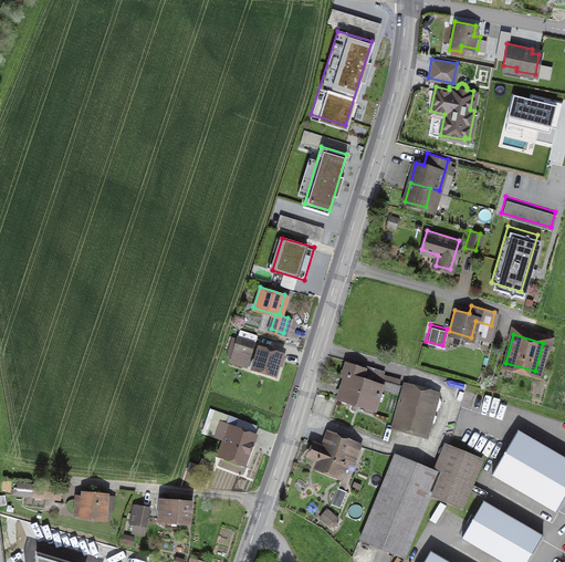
[(232,346),(249,351),(252,341),(236,335),(232,346)]
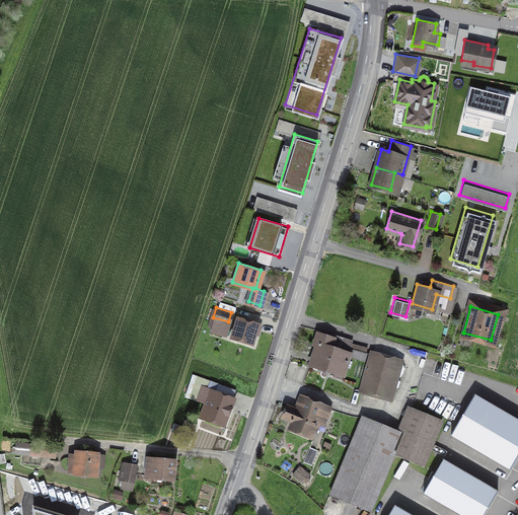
[(237,316),(231,336),(249,341),(255,322),(237,316)]
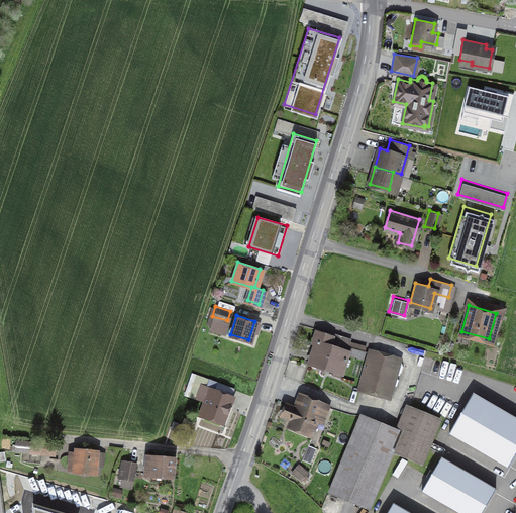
[(313,340),(314,341),(308,361),(332,369),(331,372),(339,375),(347,349),(338,346),(337,347),(327,344),(330,335),(316,330),(313,340)]
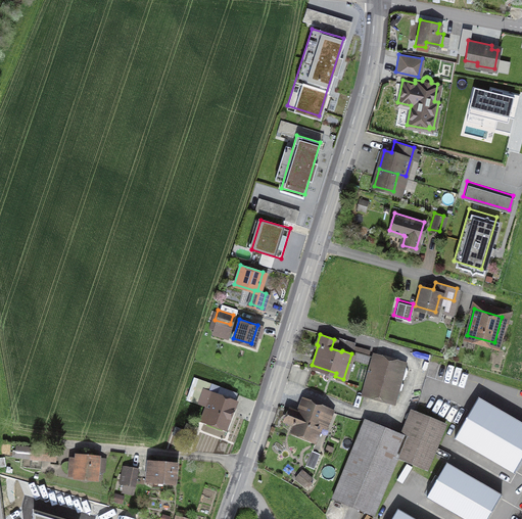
[(401,363),(373,355),(363,390),(391,398),(401,363)]
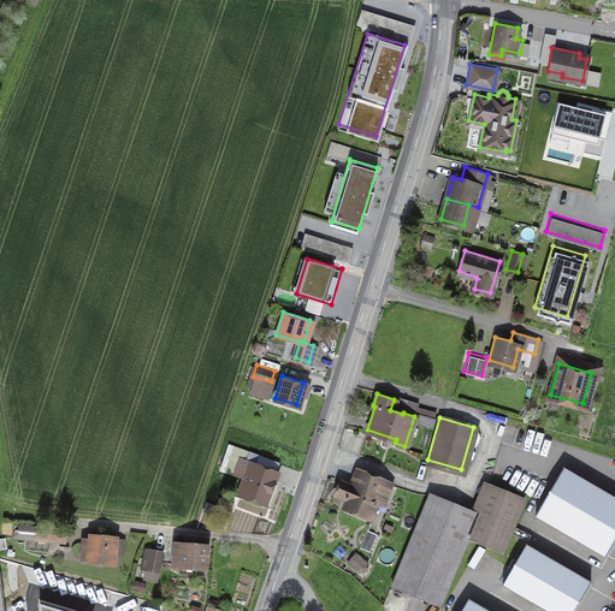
[(273,470),(277,461),(228,443),(220,463),(249,473),(242,493),(262,500),(275,470),(273,470)]
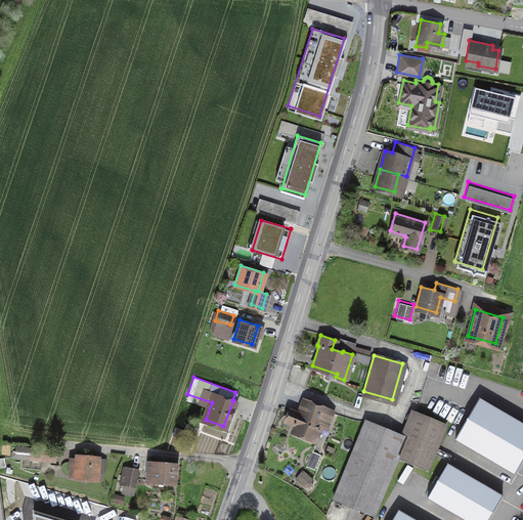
[(286,420),(296,424),(294,431),(311,438),(320,415),(329,419),(332,410),(306,399),(301,413),(290,408),(286,420)]
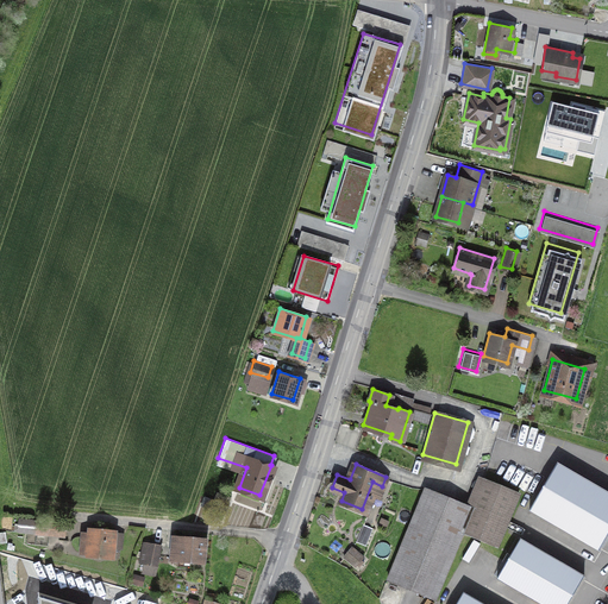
[(424,485),(386,577),(433,597),(462,529),(495,543),(516,491),(482,477),(470,504),(424,485)]
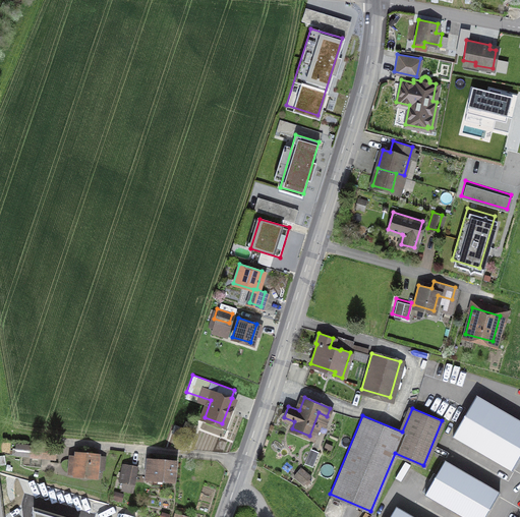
[(40,453),(40,455),(54,456),(55,446),(41,444),(41,446),(31,445),(30,452),(40,453)]
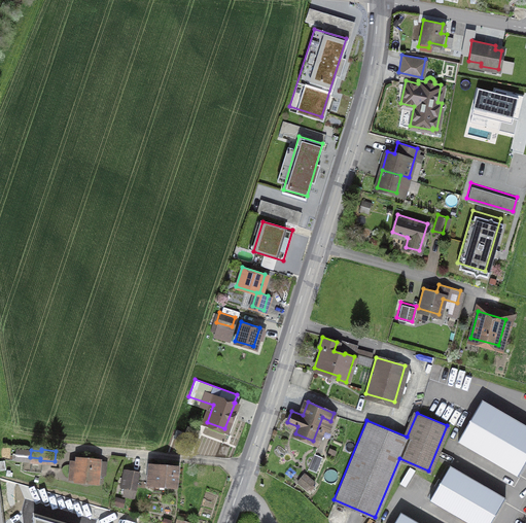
[(315,469),(321,454),(313,451),(307,466),(315,469)]
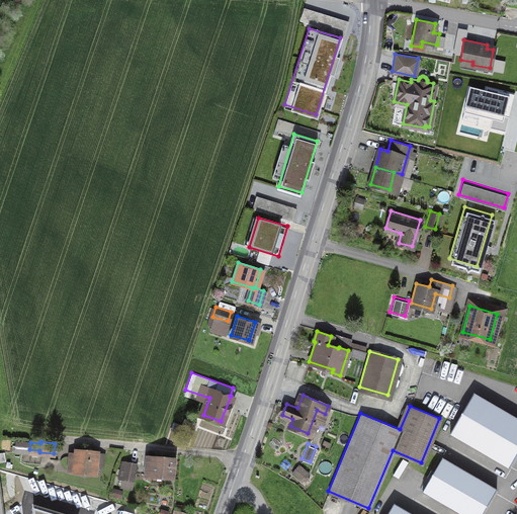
[(69,453),(68,467),(94,470),(95,451),(75,449),(75,454),(69,453)]
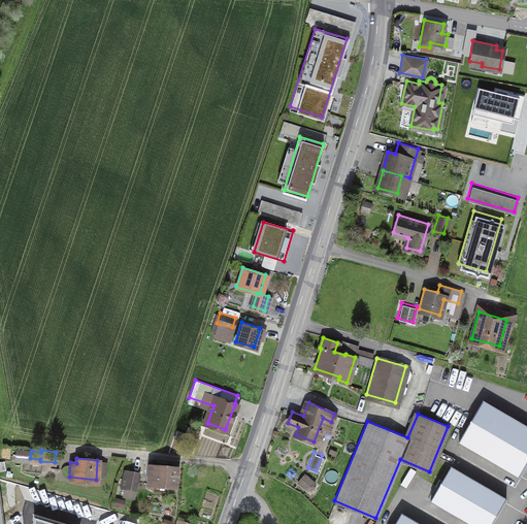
[(154,479),(154,483),(174,485),(175,467),(150,464),(147,479),(154,479)]
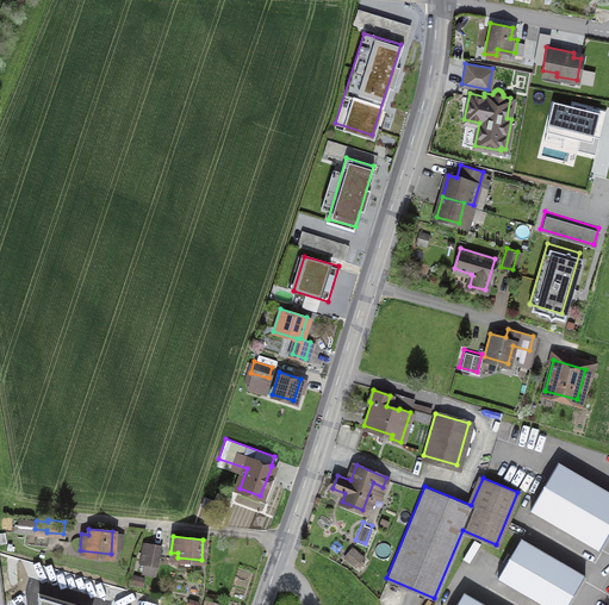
[(552,604),(565,604),(583,574),(519,537),(498,574),(552,604)]
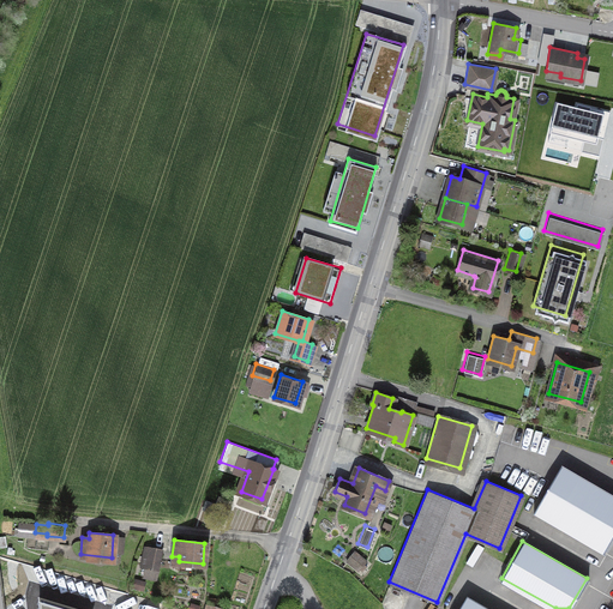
[(142,573),(154,576),(160,548),(149,546),(148,547),(143,546),(139,564),(144,565),(142,573)]
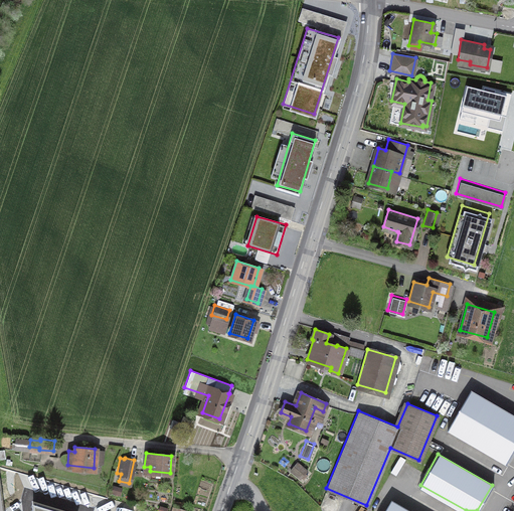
[(300,476),(306,469),(298,463),(292,470),(300,476)]
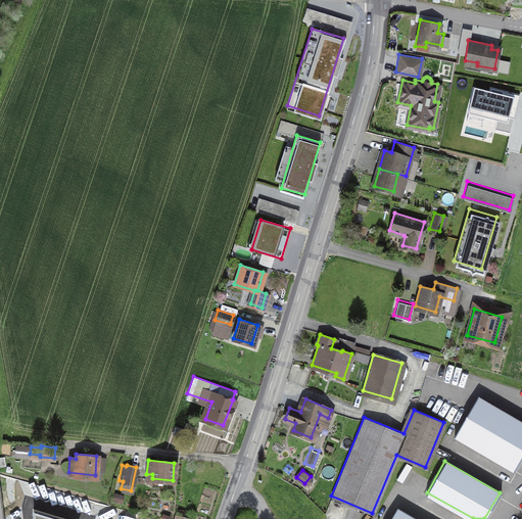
[(416,518),(397,509),(391,518),(416,518)]
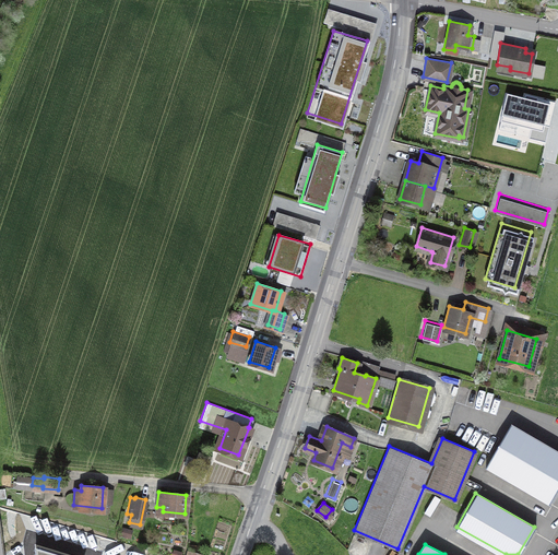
[(37,554),(69,554),(37,545),(37,554)]
